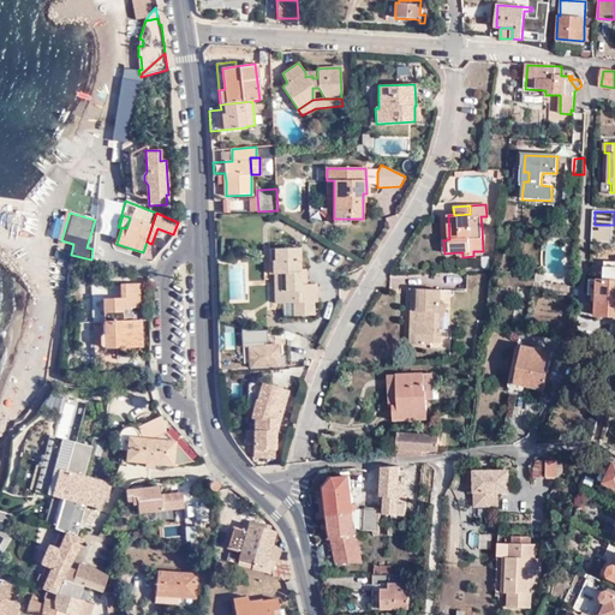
[(123,215),(119,227),(121,228),(121,227),(126,228),(130,218),(123,215)]
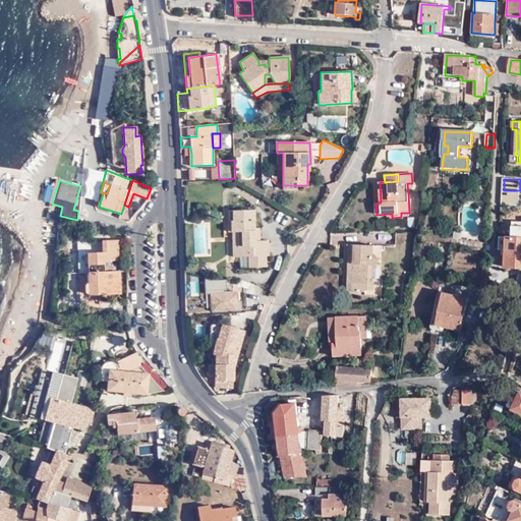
[(254,241),(254,228),(253,210),(228,211),(229,231),(232,231),(238,231),(239,246),(242,247),(242,256),(249,256),(249,268),(266,268),(266,255),(269,255),(268,241),(259,241),(254,241)]
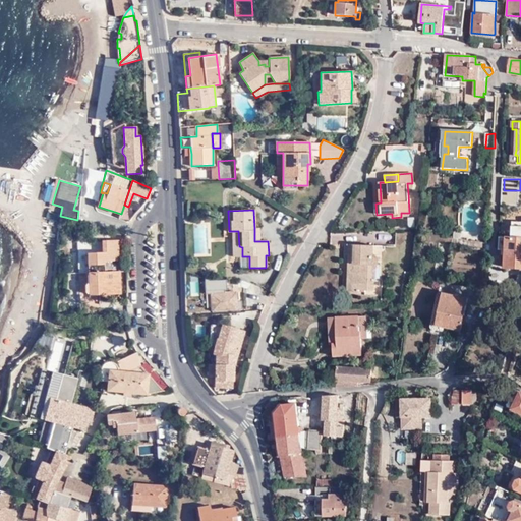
[(506,248),(506,254),(505,267),(520,267),(520,223),(513,223),(513,237),(500,237),(500,248),(504,248),(506,248)]
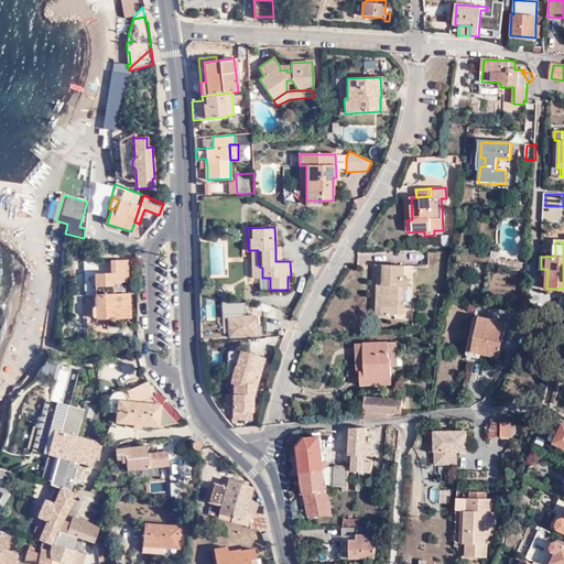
[(258,250),(251,250),(252,278),(262,278),(262,268),(259,267),(258,250)]
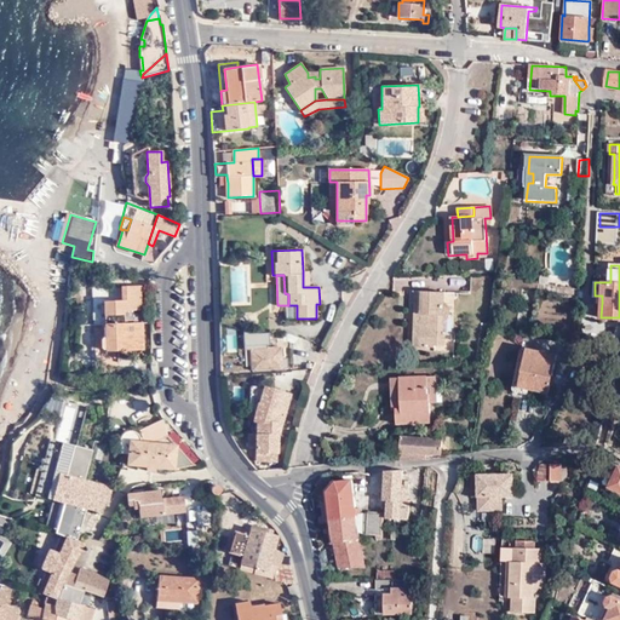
[(119,326),(142,326),(142,323),(125,325),(125,320),(125,310),(135,310),(135,313),(139,313),(139,310),(141,310),(139,286),(122,287),(122,302),(104,302),(105,327),(119,326)]
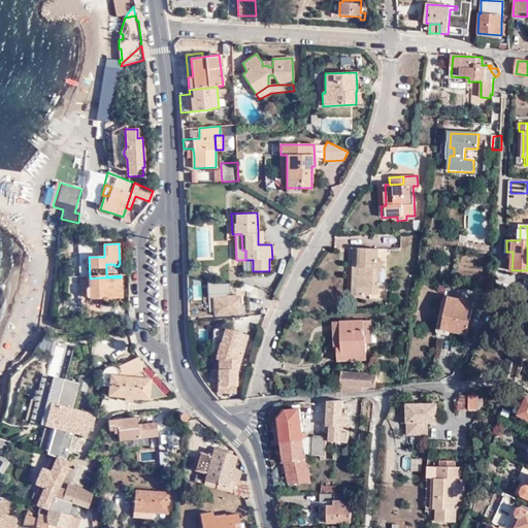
[(376,268),(381,269),(383,269),(383,261),(387,261),(387,250),(355,248),(354,267),(359,268),(359,273),(358,273),(357,296),(370,296),(370,294),(378,295),(378,286),(376,286),(376,268)]
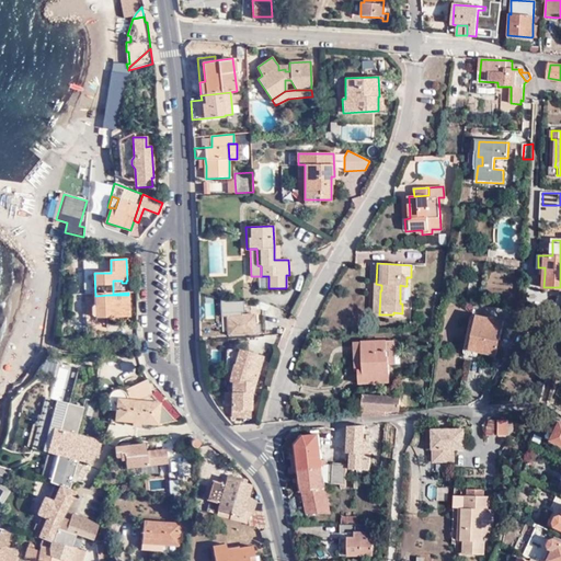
[(128,316),(128,295),(107,295),(95,296),(95,317),(128,316)]
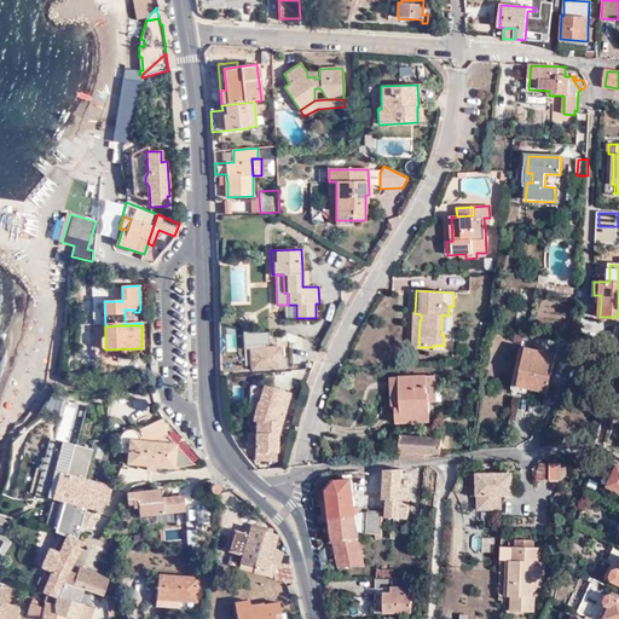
[(582,369),(590,348),(579,346),(571,364),(582,369)]
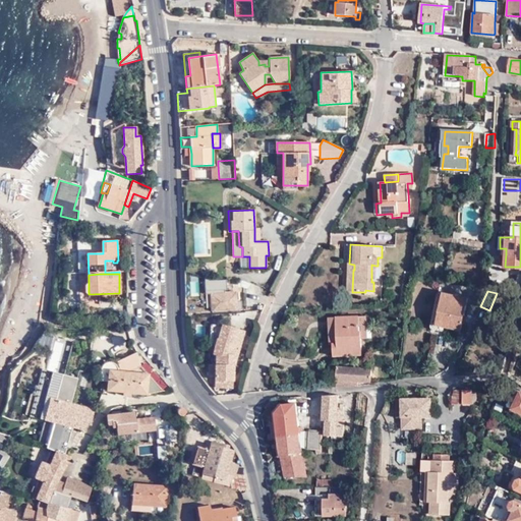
[(212,312),(237,311),(236,293),(211,294),(212,312)]
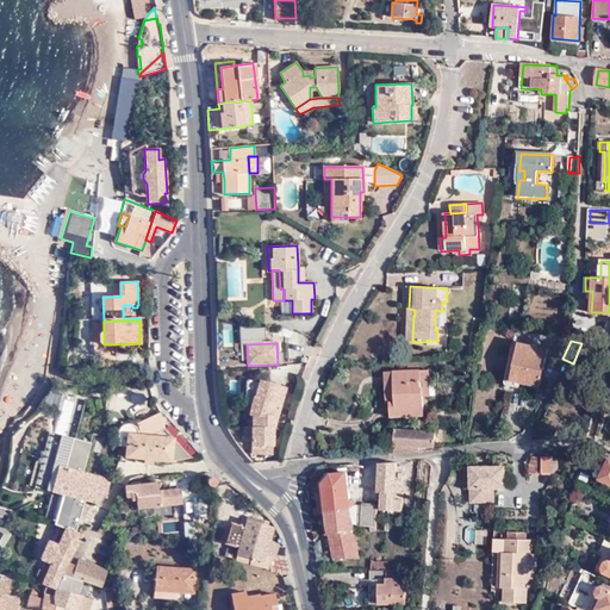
[(548,349),(518,343),(510,380),(540,386),(548,349)]
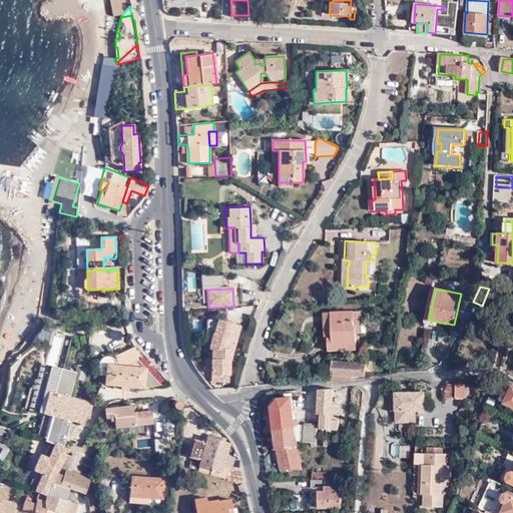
[(356,349),(355,334),(354,312),(331,313),(333,338),(328,338),(329,351),(356,349)]
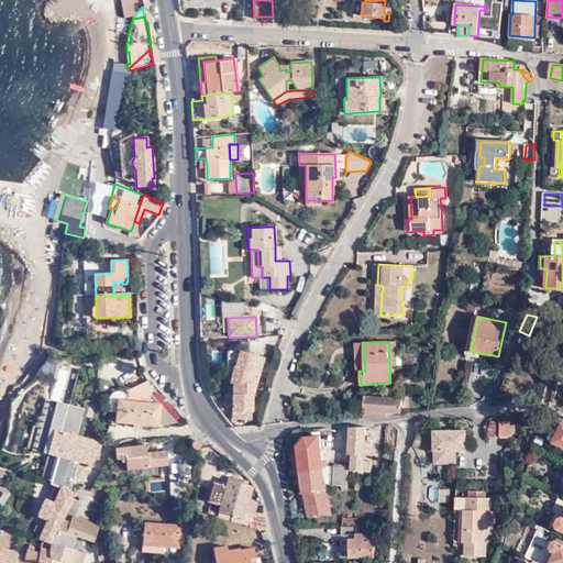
[(388,342),(389,366),(397,366),(396,342),(388,342)]
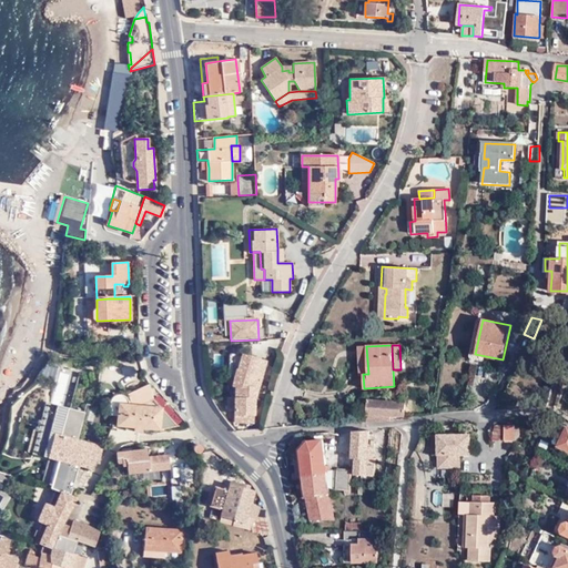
[(359,374),(363,374),(368,374),(366,346),(358,347),(359,374)]
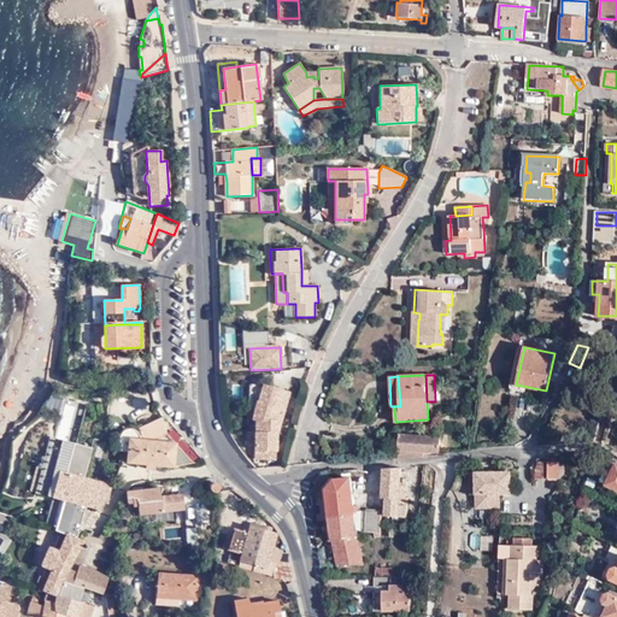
[(254,450),(276,450),(276,428),(278,428),(280,421),(282,421),(289,392),(277,388),(272,405),(270,404),(265,421),(256,422),(256,432),(247,433),(247,447),(254,446),(254,450)]
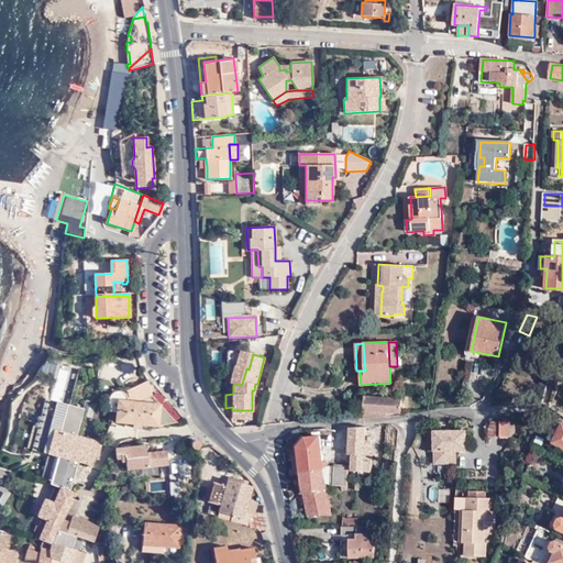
[(242,384),(246,368),(238,367),(233,385),(242,384)]
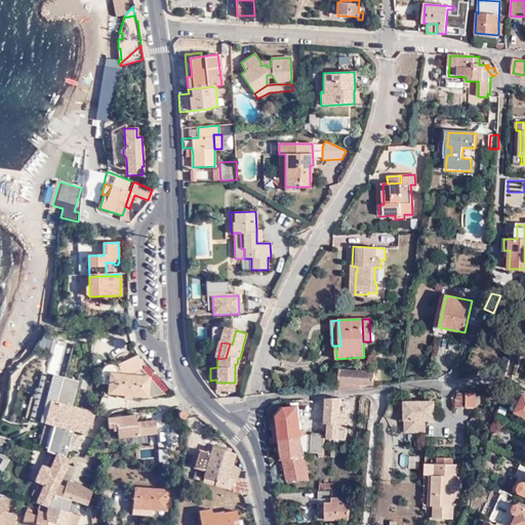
[(118,365),(120,374),(132,371),(142,368),(136,356),(118,365)]
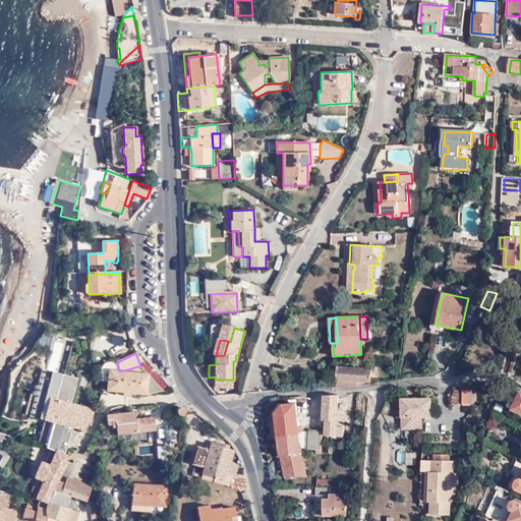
[(116,367),(113,364),(103,369),(101,381),(107,382),(107,390),(123,391),(123,395),(129,395),(129,392),(147,394),(163,390),(140,365),(131,368),(119,371),(116,370),(116,367)]
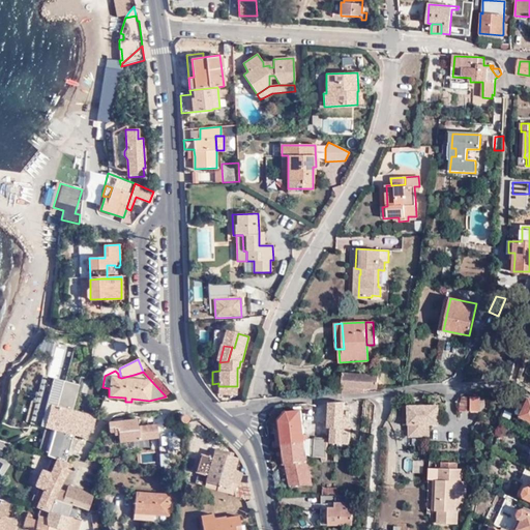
[(377,390),(377,387),(378,377),(377,377),(367,376),(364,375),(343,373),(343,388),(353,388),(377,390)]
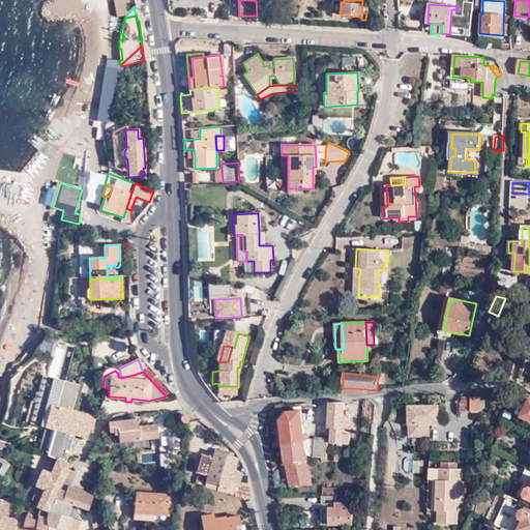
[(63,381),(42,375),(36,399),(38,400),(56,405),(63,381)]
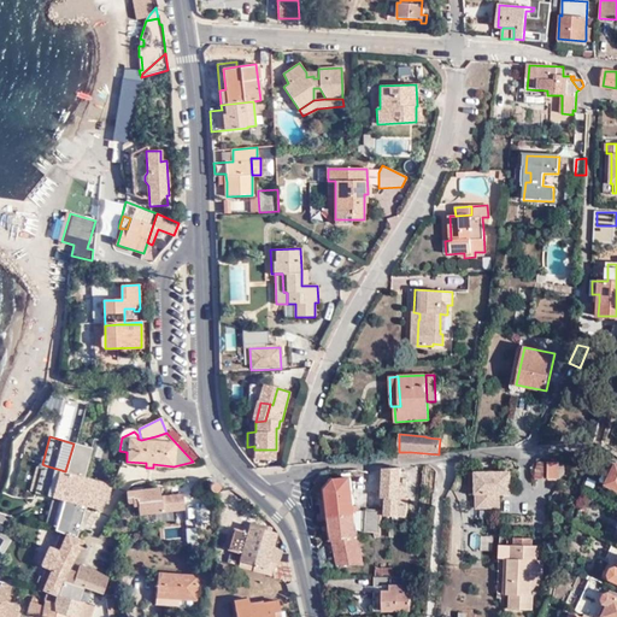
[(83,477),(90,448),(74,444),(65,471),(45,465),(43,469),(40,468),(34,494),(51,498),(62,501),(84,506),(93,509),(99,512),(101,507),(104,503),(107,497),(111,485),(83,477)]
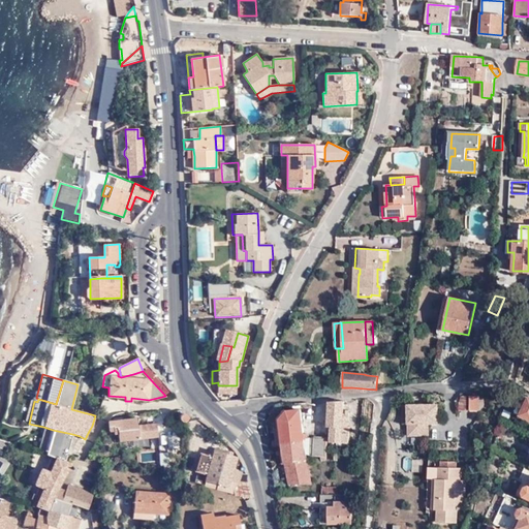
[(481,407),(481,393),(472,393),(472,407),(481,407)]
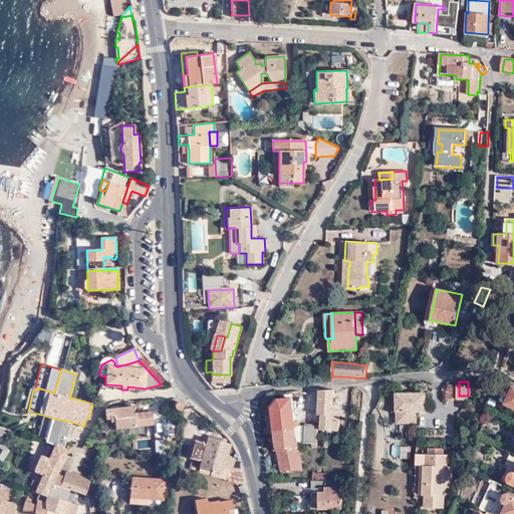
[(339,414),(332,414),(334,389),(320,390),(319,415),(322,415),(321,430),(331,430),(331,429),(339,430),(338,422),(339,414)]
